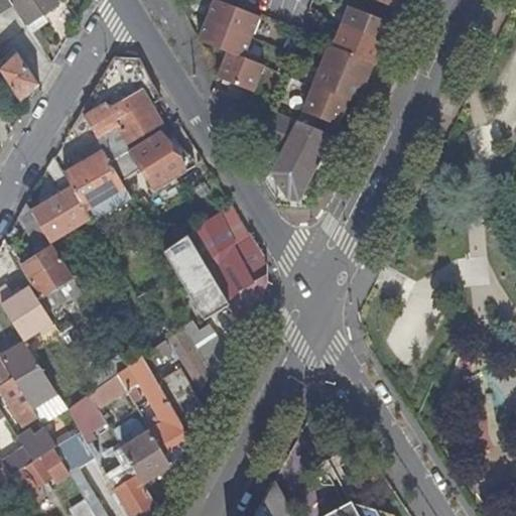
[(0,0),(0,12),(13,4),(10,0),(0,0)]
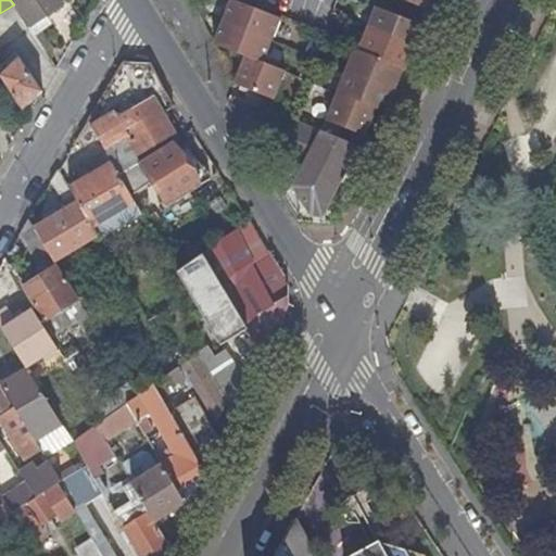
[(15,0),(32,25),(45,16),(63,4),(60,0),(15,0)]
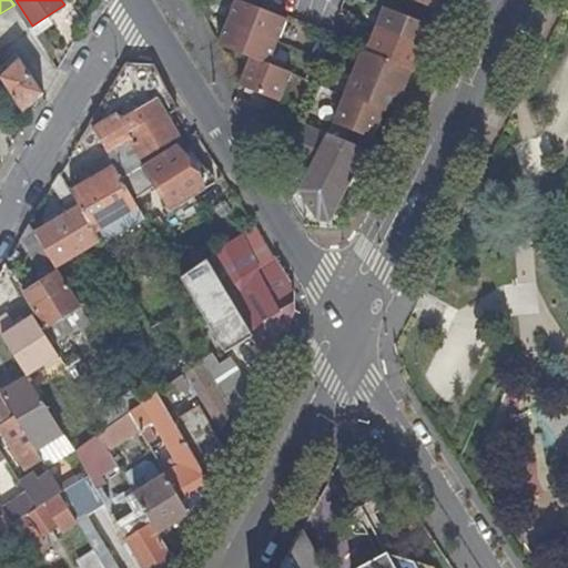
[(270,64),(287,20),(236,0),(219,46),(251,59),(241,87),(280,102),(292,72),(270,64)]
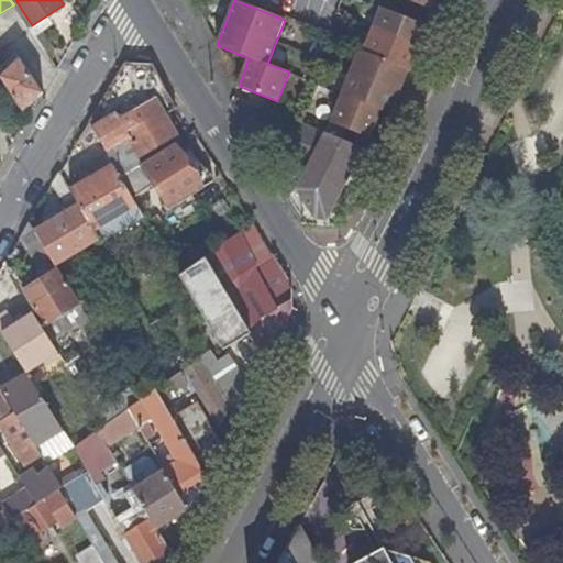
[(442,0),(414,0),(439,10),(442,0)]
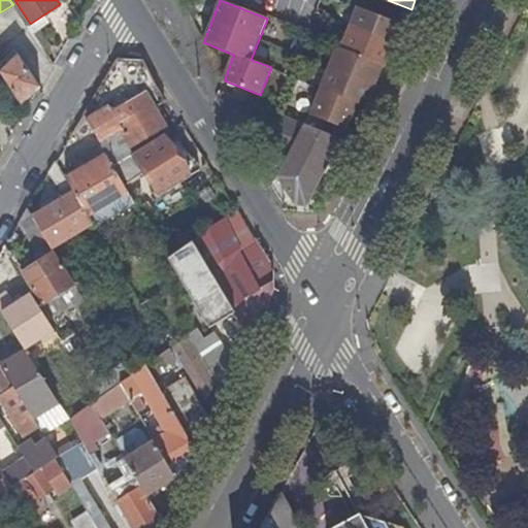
[(358,103),(366,107),(382,67),(386,69),(402,24),(358,5),(340,51),(336,48),(310,114),(348,129),(358,103)]
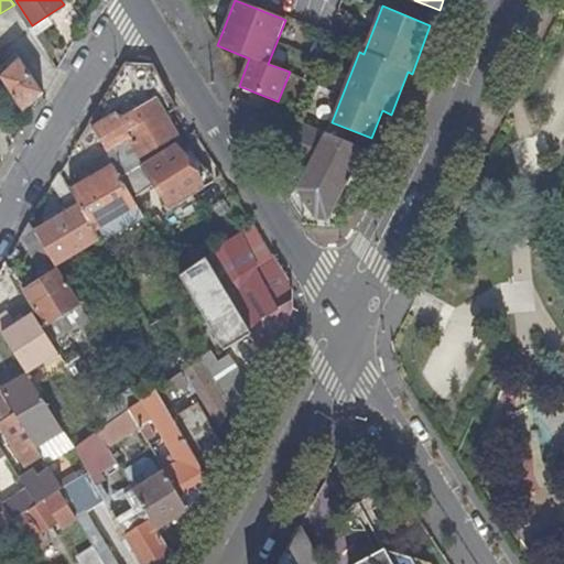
[(32,25),(39,34),(43,31),(52,25),(45,17),(32,25)]
